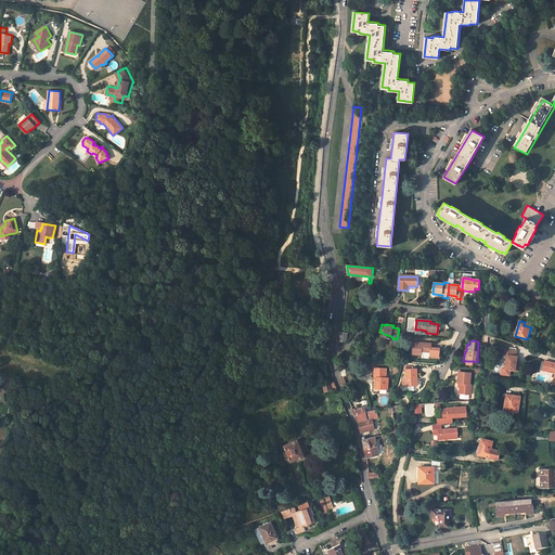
[(411,355),(421,355),(421,351),(429,352),(429,357),(438,357),(439,348),(430,347),(430,344),(413,341),(411,355)]
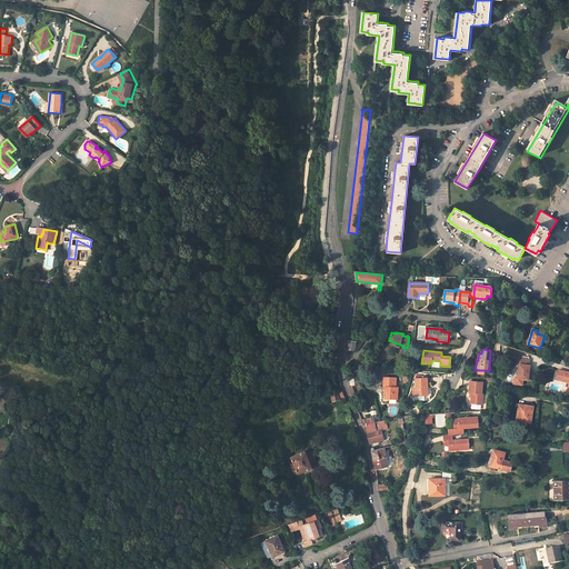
[(530,360),(517,358),(517,365),(519,365),(518,379),(530,381),(531,375),(529,375),(530,366),(529,366),(530,360)]
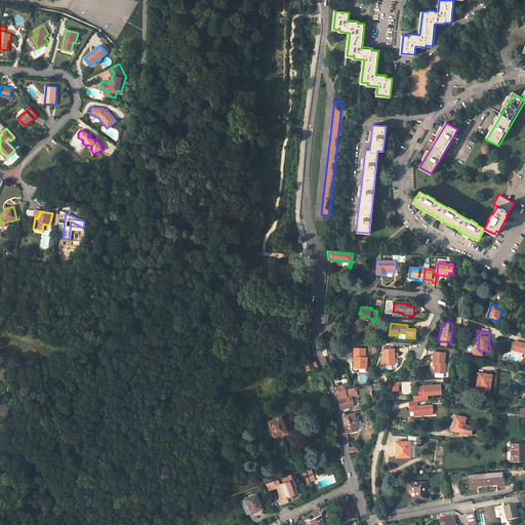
[(524,342),(515,341),(513,350),(524,352),(524,355),(523,363),(524,363),(524,342)]
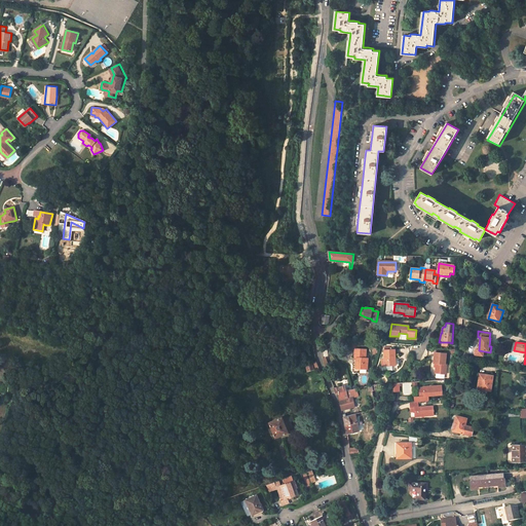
[(393,348),(383,349),(384,365),(393,365),(393,348)]
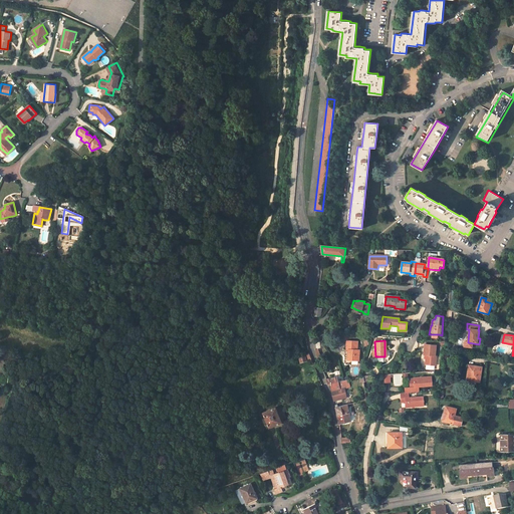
[(348,350),(348,360),(358,361),(359,350),(357,350),(357,342),(346,341),(345,350),(348,350)]
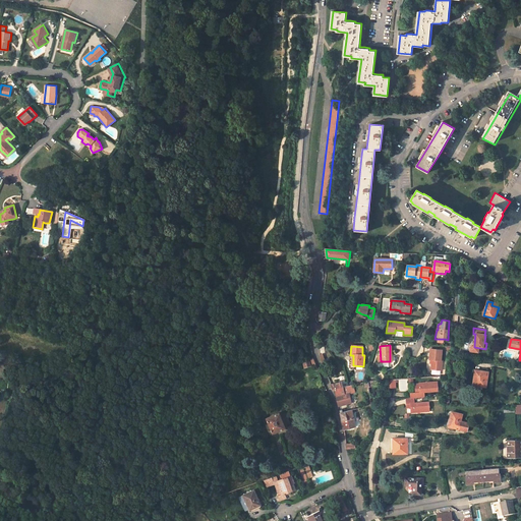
[(443,351),(431,350),(430,361),(432,361),(432,371),(433,371),(433,375),(441,377),(441,372),(443,372),(444,362),(442,362),(443,351)]
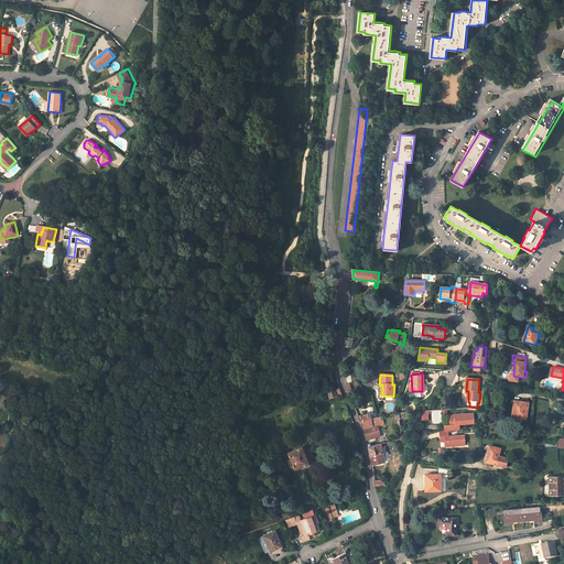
[(328,390),(331,398),(342,394),(338,387),(328,390)]
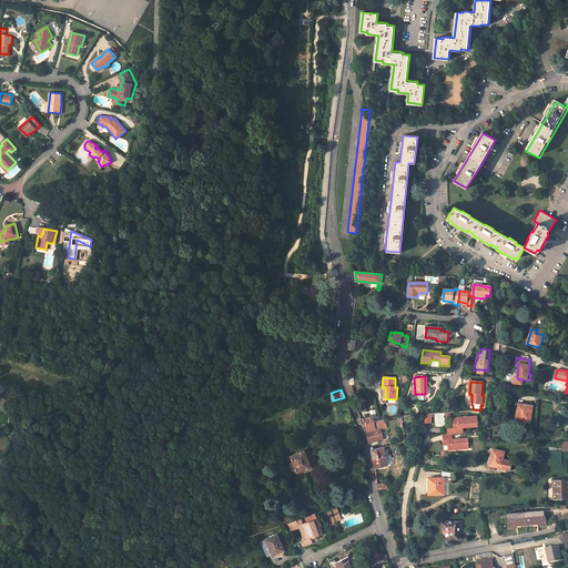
[(519,404),(516,419),(530,422),(533,406),(519,404)]
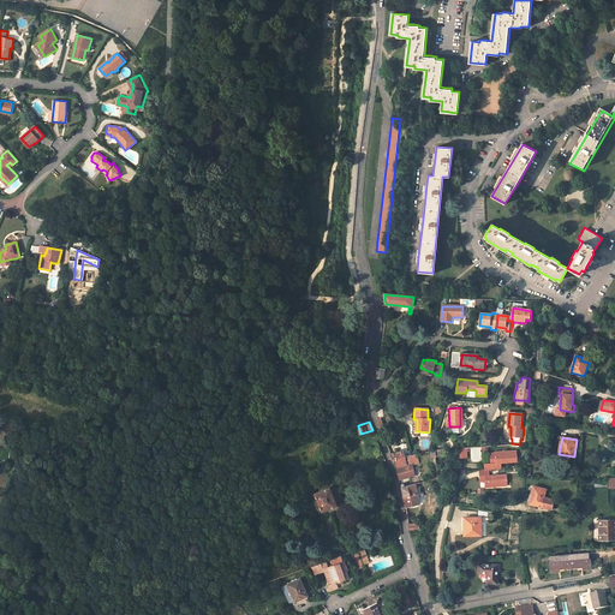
[(395,459),(398,467),(406,465),(405,458),(411,457),(410,451),(390,454),(393,459),(395,459)]
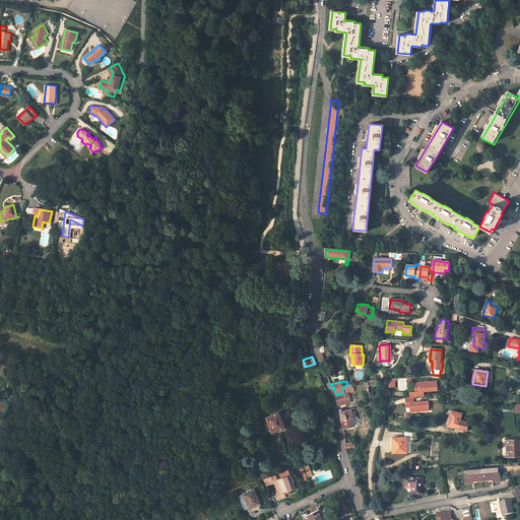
[(437,383),(417,384),(418,393),(414,393),(409,394),(410,399),(413,399),(424,398),(424,393),(437,392),(437,383)]
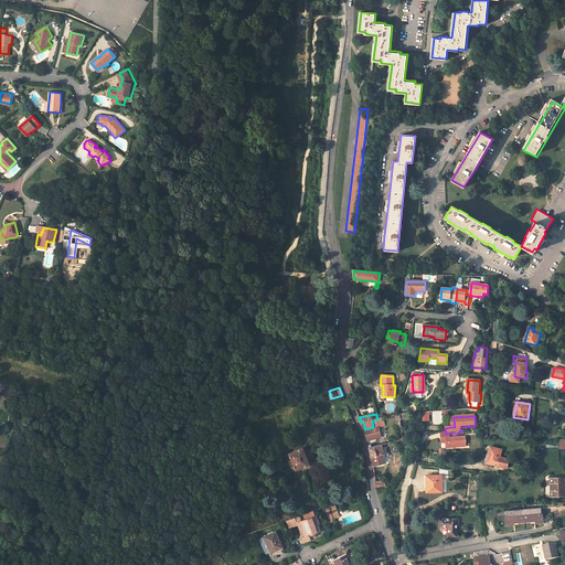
[(381,444),(379,426),(373,427),(365,429),(368,440),(375,439),(376,445),(381,444)]
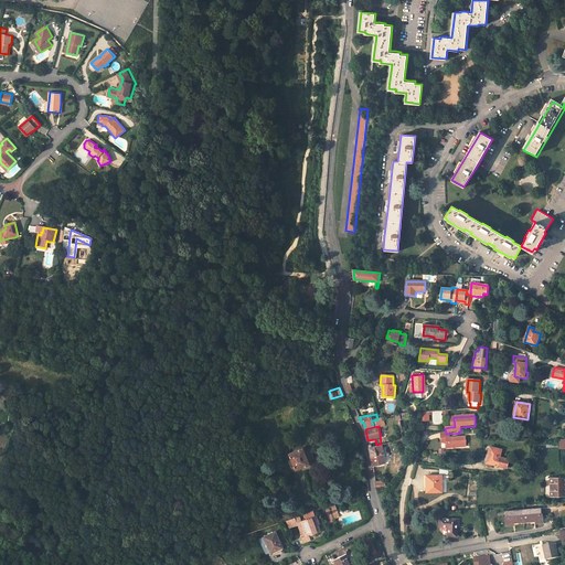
[(450,438),(449,434),(446,434),(440,434),(441,439),(445,438),(446,443),(446,448),(466,447),(466,437),(450,438)]
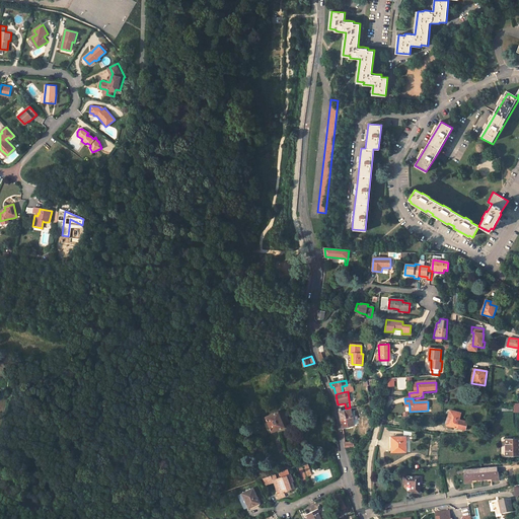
[(344,406),(338,408),(341,419),(343,428),(354,426),(350,409),(345,410),(344,406)]
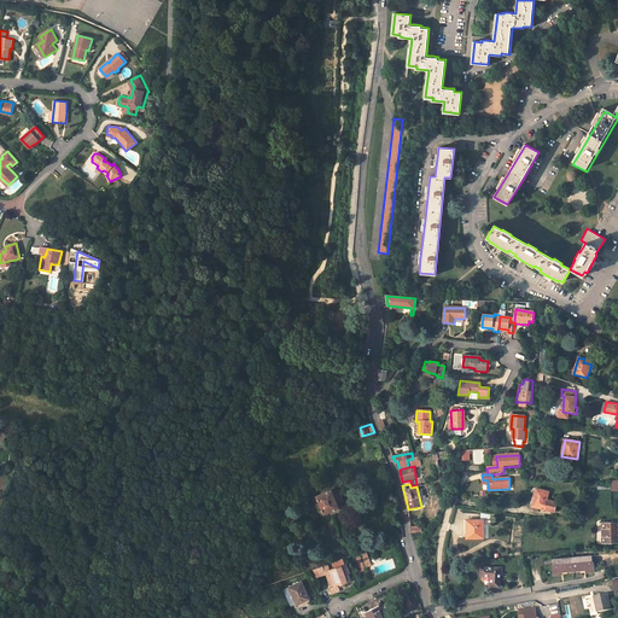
[(549,491),(537,489),(535,497),(532,497),(530,506),(553,512),(555,502),(547,500),(549,491)]
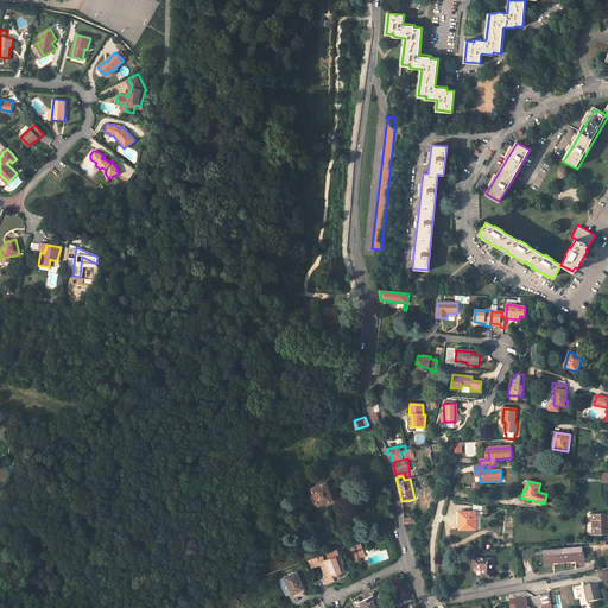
[(327,482),(308,489),(315,506),(339,496),(334,483),(328,486),(327,482)]
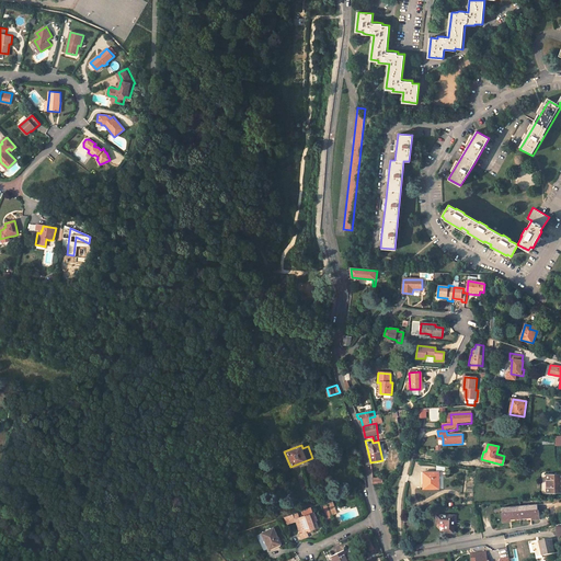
[(424,472),(424,490),(438,490),(439,472),(424,472)]
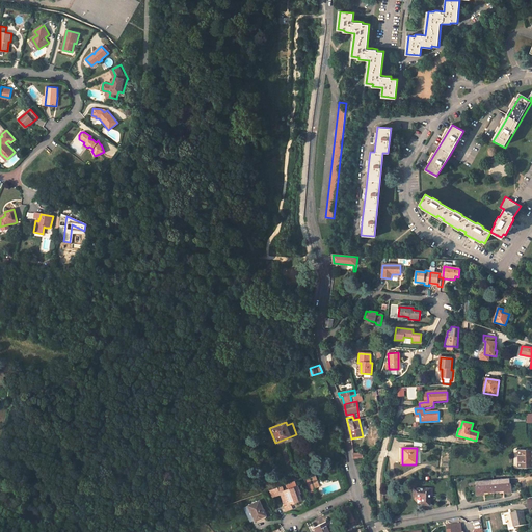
[(524,455),(519,455),(519,469),(531,468),(531,452),(524,453),(524,455)]
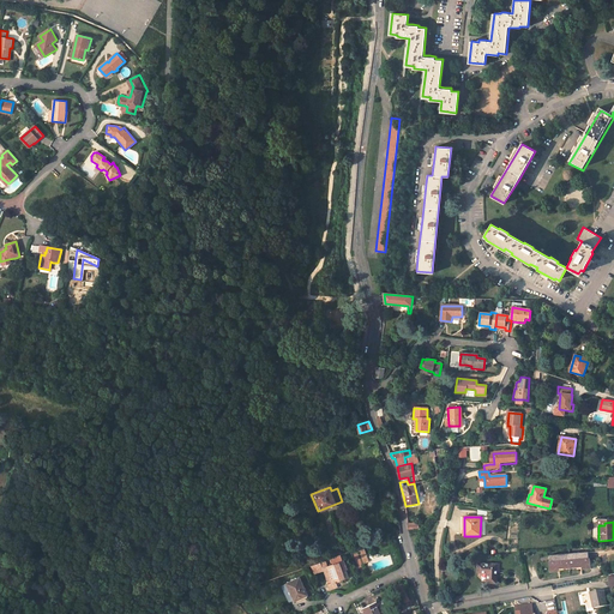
[(351,553),(359,566),(369,561),(363,547),(351,553)]
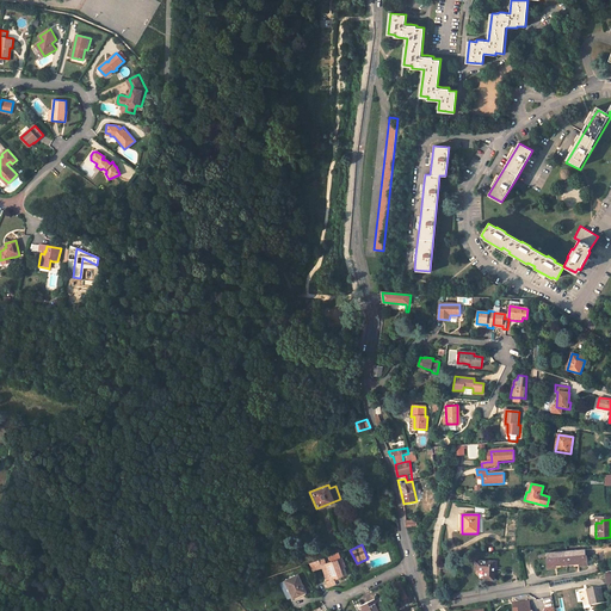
[(326,581),(328,586),(337,584),(334,578),(347,574),(345,567),(345,566),(343,557),(341,559),(339,551),(329,555),(332,561),(326,563),(325,563),(331,580),(326,581)]
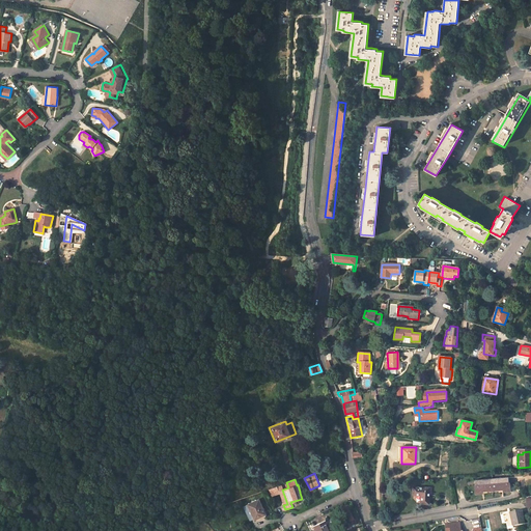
[(510,484),(509,484),(509,479),(476,481),(477,495),(483,495),(483,493),(504,492),(504,493),(511,493),(510,484)]
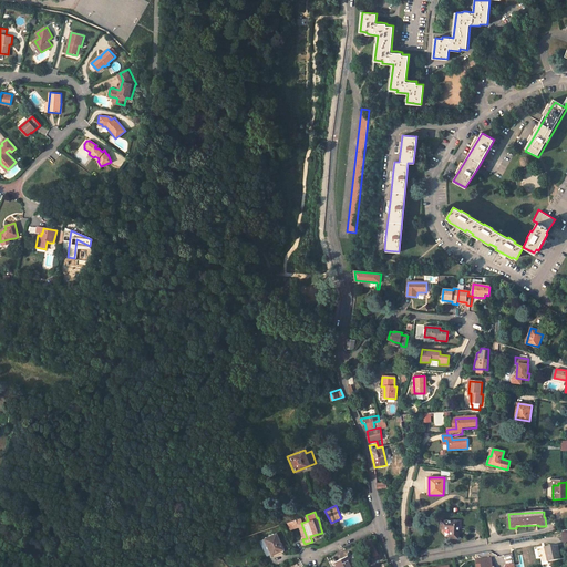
[(299,527),(302,539),(307,538),(301,523),(302,523),(301,517),(296,519),(299,527)]
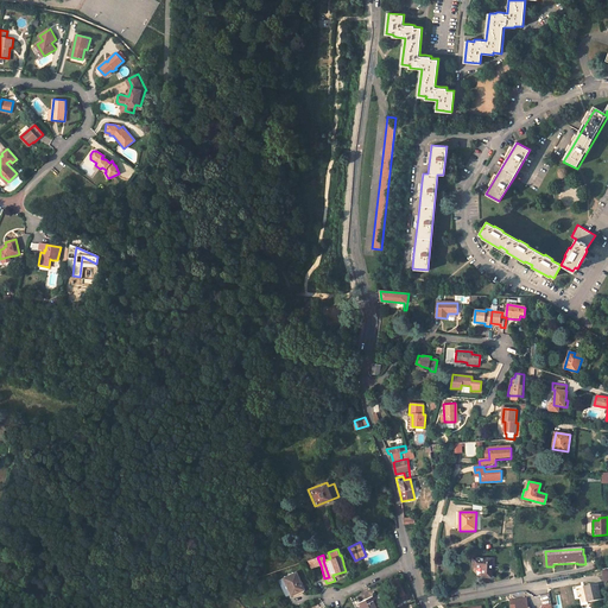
[(311,568),(321,565),(317,557),(308,561),(311,568)]
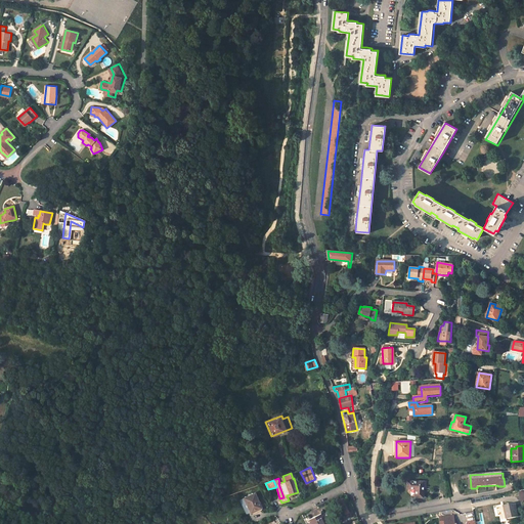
[(426,482),(409,480),(408,488),(417,489),(416,497),(423,497),(426,482)]
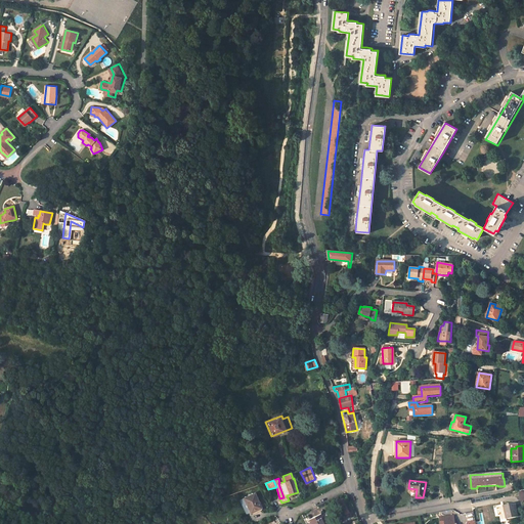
[(256,493),(241,500),(244,507),(249,505),(251,512),(262,507),(256,493)]
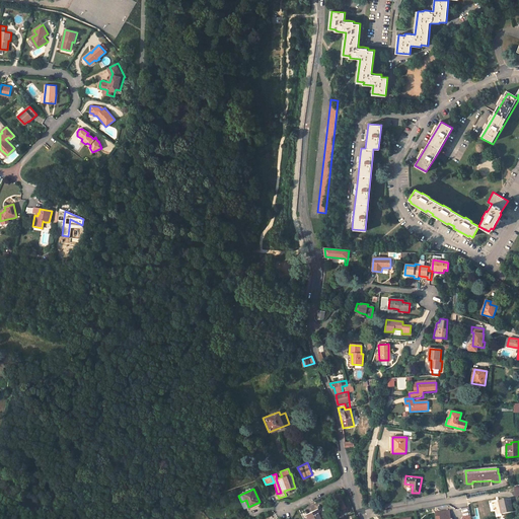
[(509,500),(498,502),(501,515),(512,512),(509,500)]
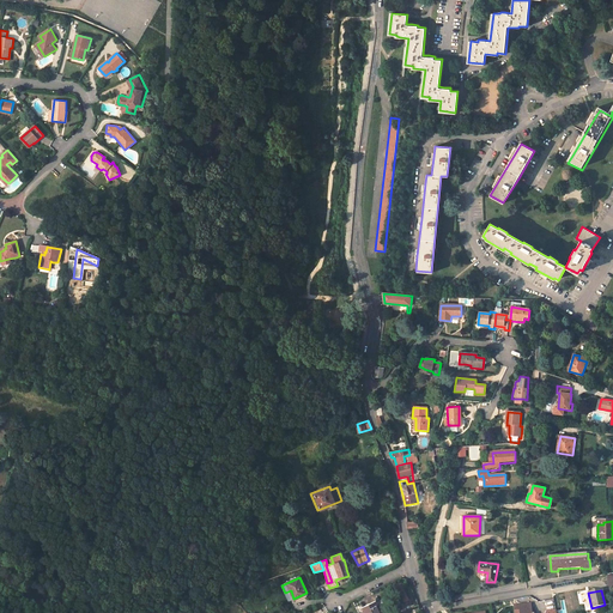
[(382,612),(376,601),(363,607),(365,612),(382,612)]
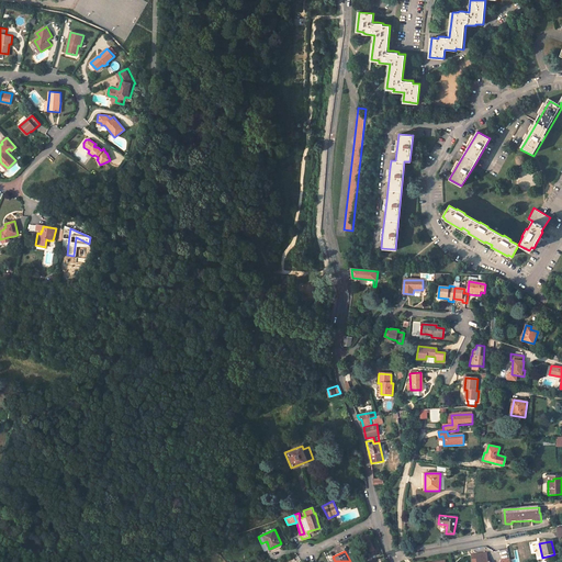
[(487,561),(487,552),(471,554),(471,561),(487,561)]
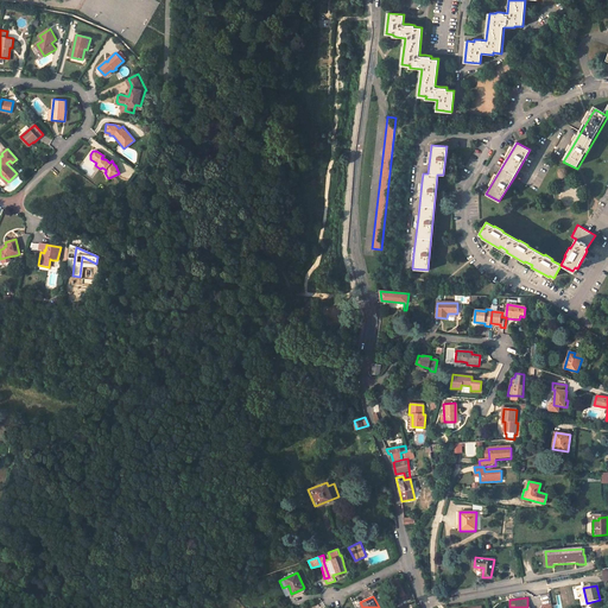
All buildings are outlined.
